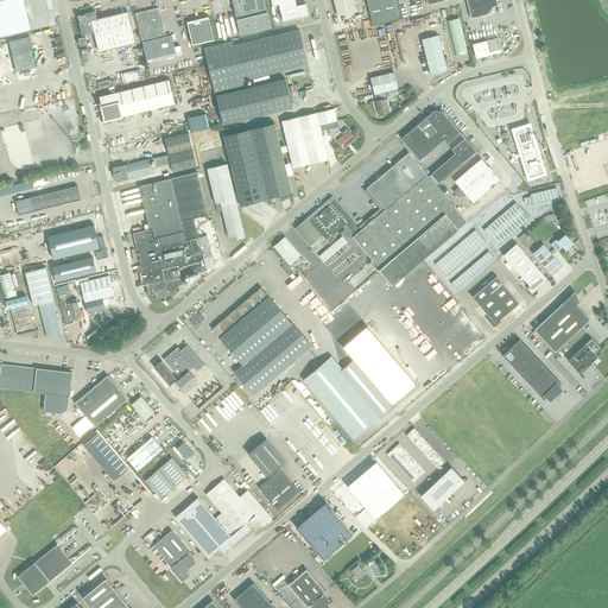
[(0,0),(0,35),(30,29),(26,14),(25,8),(23,0),(0,0)]
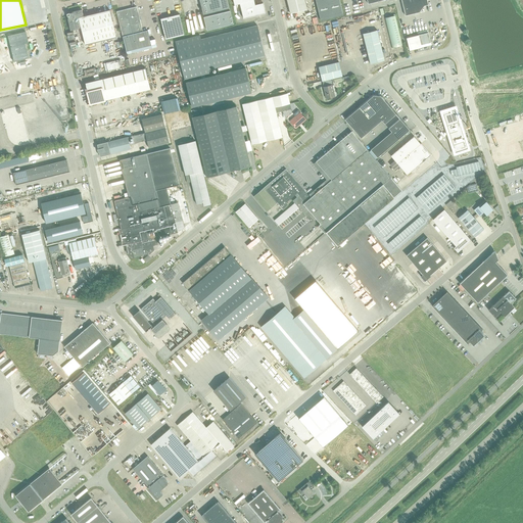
[(199,0),(207,30),(233,24),(227,0),(199,0)]
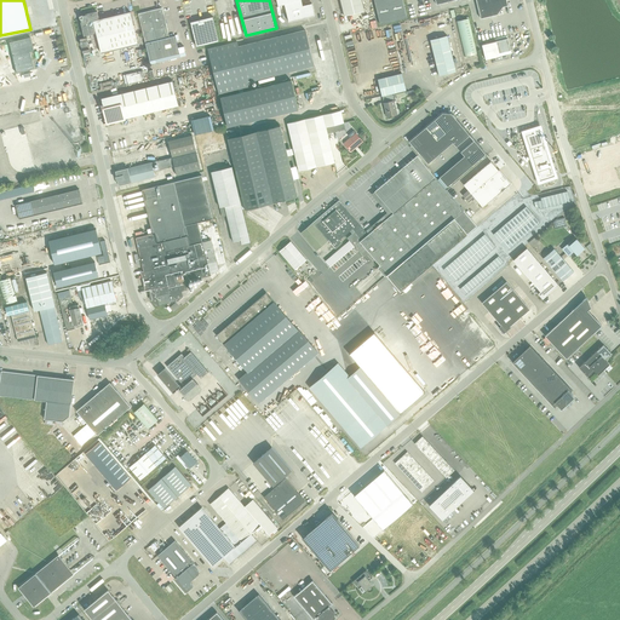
[(311,4),(303,6),(300,0),(276,0),(279,6),(285,4),(288,22),(315,16),(311,4)]
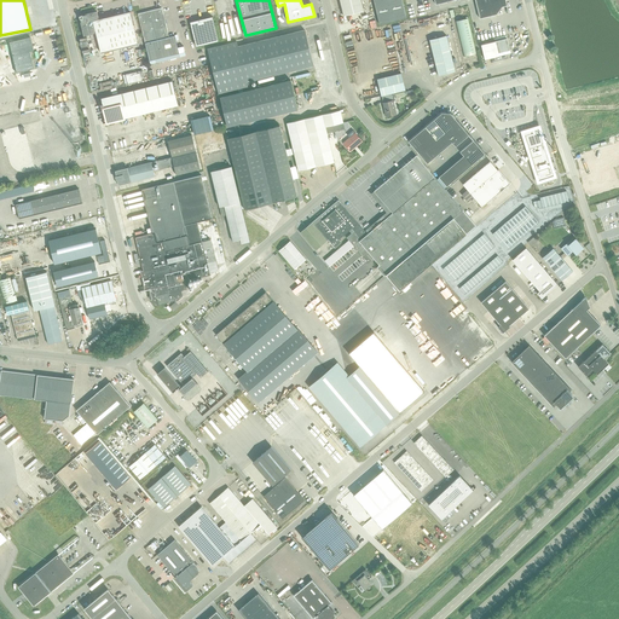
[(339,0),(343,16),(364,11),(360,0),(339,0)]
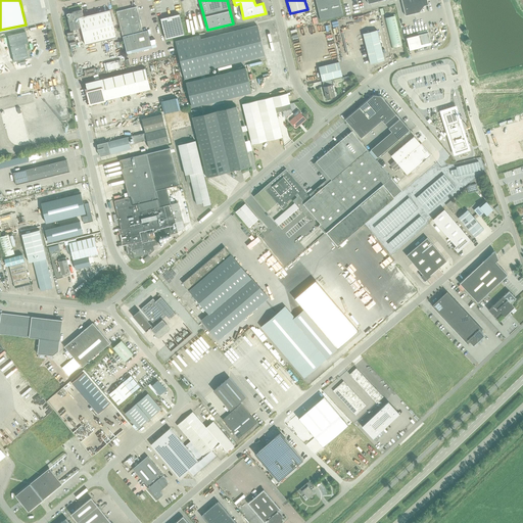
[(343,14),(339,0),(315,0),(321,20),(343,14)]
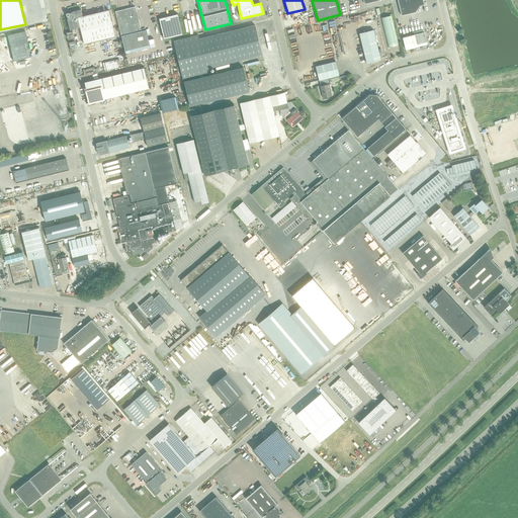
[(379,0),(398,0),(402,15),(406,14),(416,12),(414,7),(424,4),(423,0),(363,0),(364,4),(379,0)]
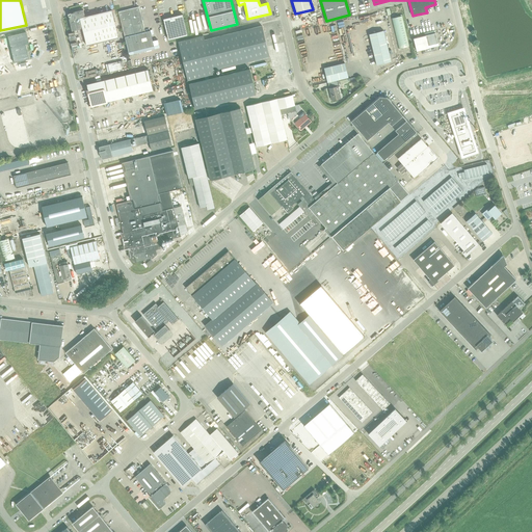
[(141,17),(139,6),(118,11),(129,52),(159,45),(158,40),(153,41),(150,31),(145,32),(142,20),(143,20),(142,17),(141,17)]
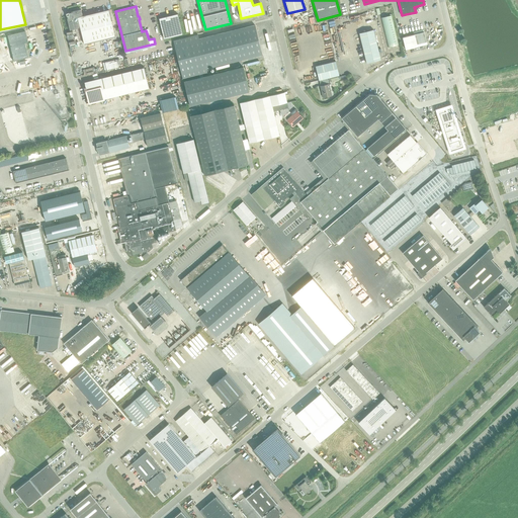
[(70,30),(80,27),(84,45),(115,36),(109,10),(83,16),(81,9),(71,12),(72,12),(68,13),(67,14),(68,18),(67,18),(70,30)]
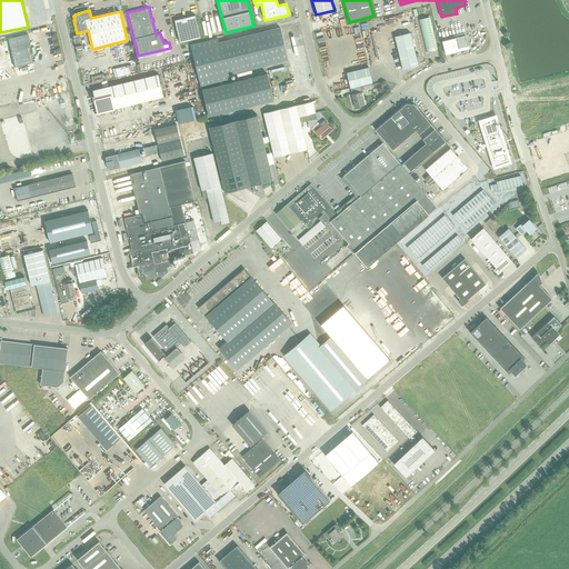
[(196,16),(175,20),(180,42),(201,38),(196,16)]
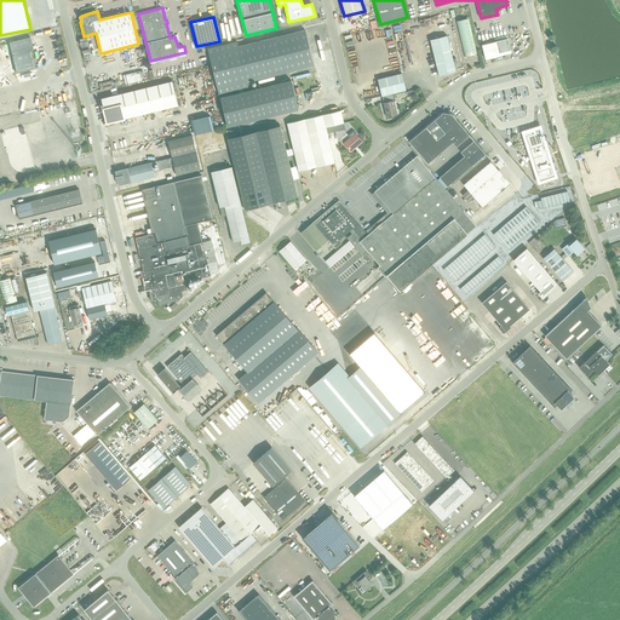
[(469,18),(455,22),(457,26),(464,57),(477,53),(470,22),(469,18)]
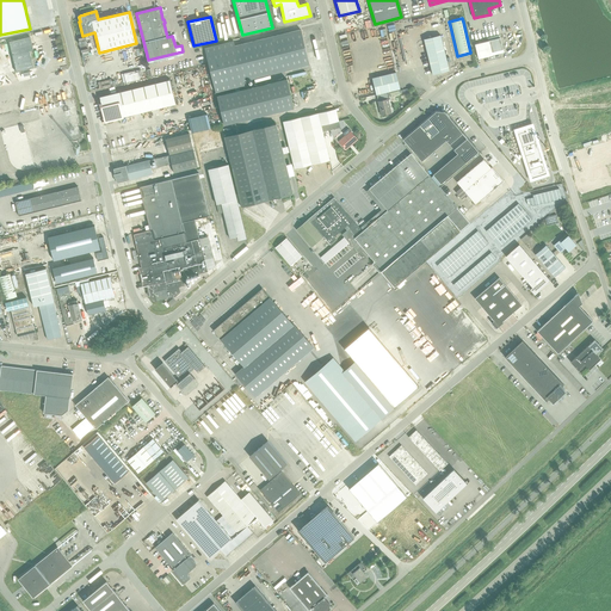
[(234,41),(205,48),(216,93),(245,86),(244,81),(285,71),(285,73),(292,72),(292,69),(310,66),(307,50),(301,30),(235,47),(234,41)]
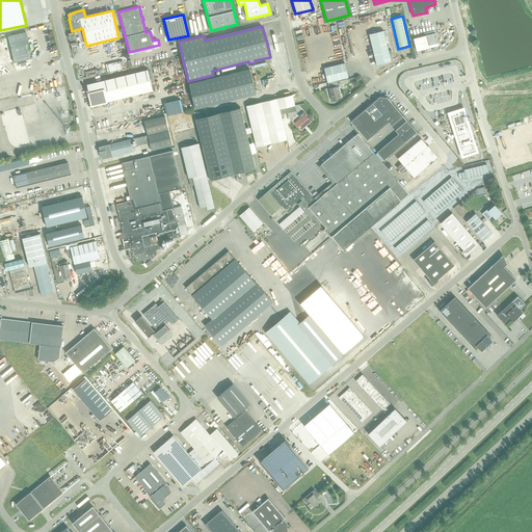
[(369,34),(376,64),(391,61),(383,30),(369,34)]
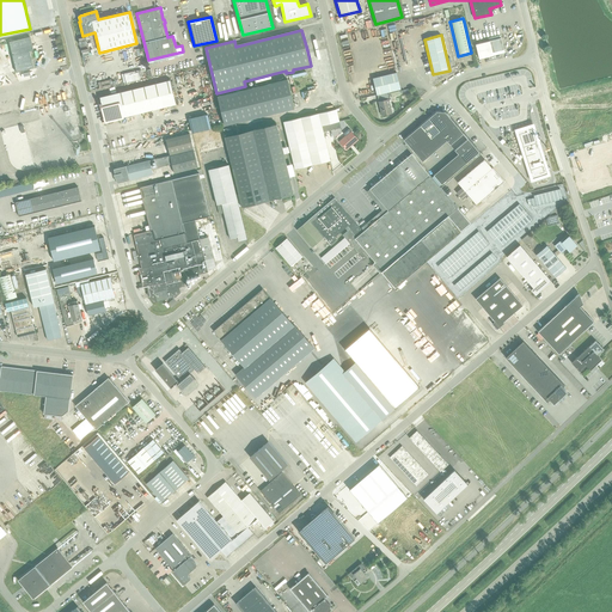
[(80,37),(84,49),(90,48),(87,36),(80,37)]
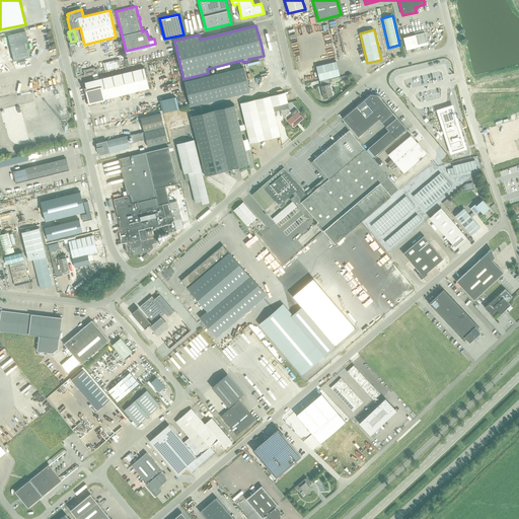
[(0,68),(1,68),(2,68),(2,67),(3,67),(3,66),(3,65),(3,64),(27,58),(24,44),(27,43),(27,39),(25,31),(0,38),(0,68)]
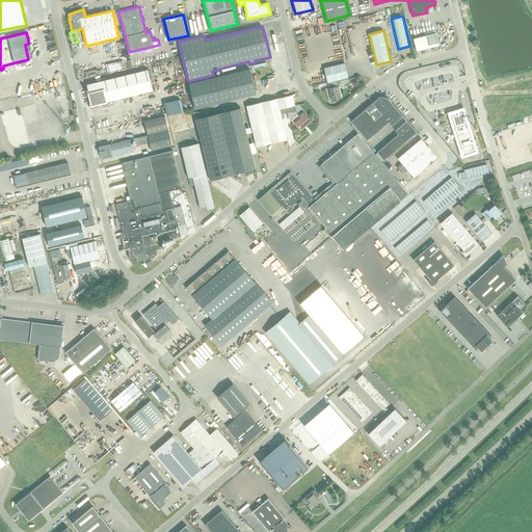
[(414,38),(417,51),(429,48),(428,46),(439,44),(435,33),(426,35),(414,38)]
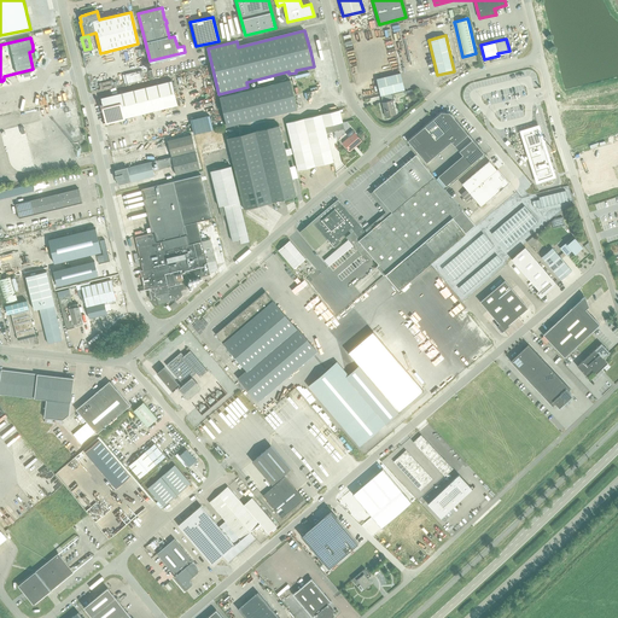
[(128,83),(143,80),(140,70),(126,74),(128,83)]
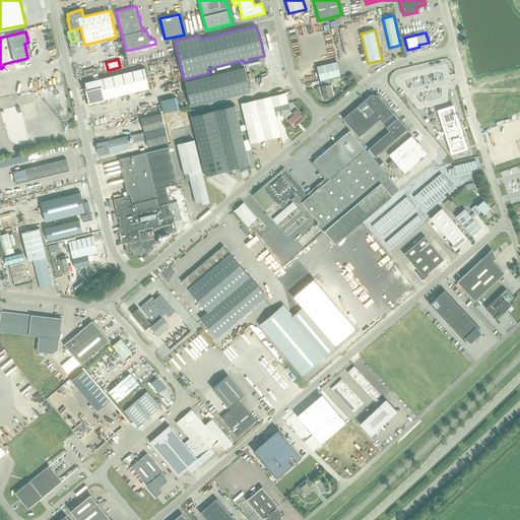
[(317,67),(320,81),(330,78),(340,76),(337,62),(317,67)]
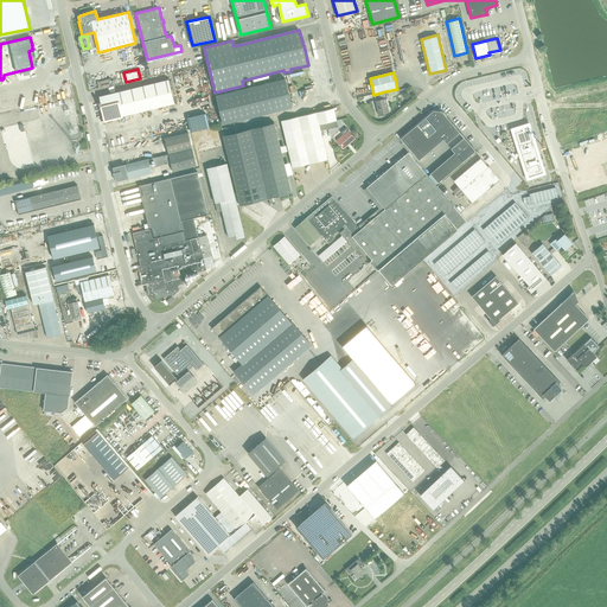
[(216,95),(223,125),(292,108),(285,78),(216,95)]
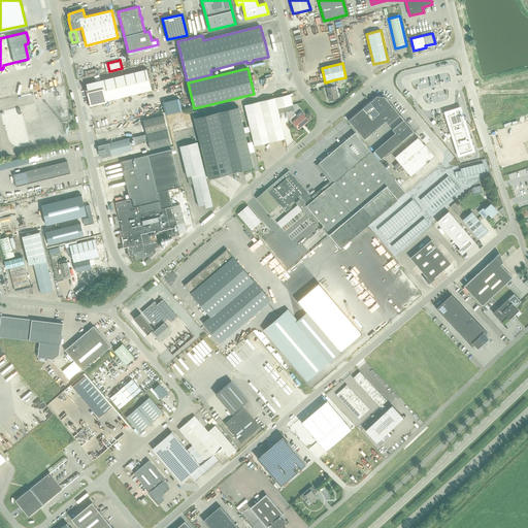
[(92,104),(152,90),(146,69),(87,84),(88,89),(87,89),(87,92),(89,92),(92,104)]
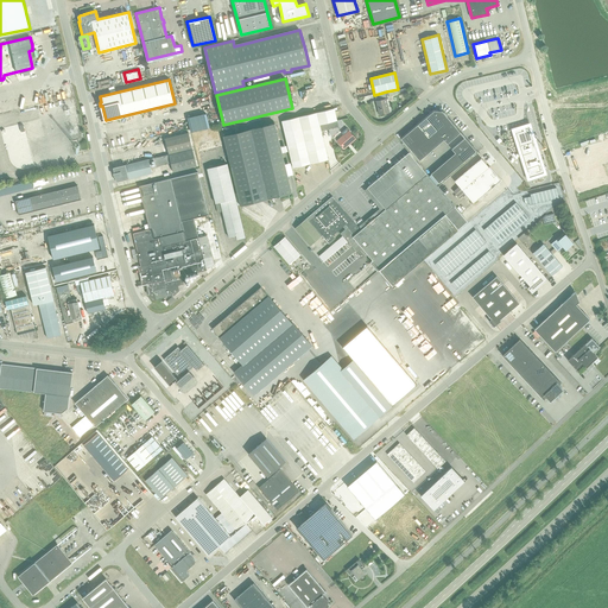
[(386,92),(374,95),(380,115),(390,113),(386,100),(387,99),(386,92)]
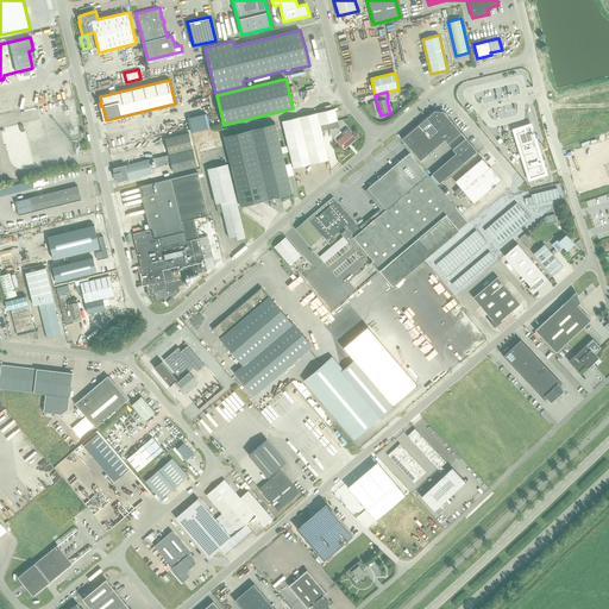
[(318,114),(321,132),(340,129),(336,110),(318,114)]
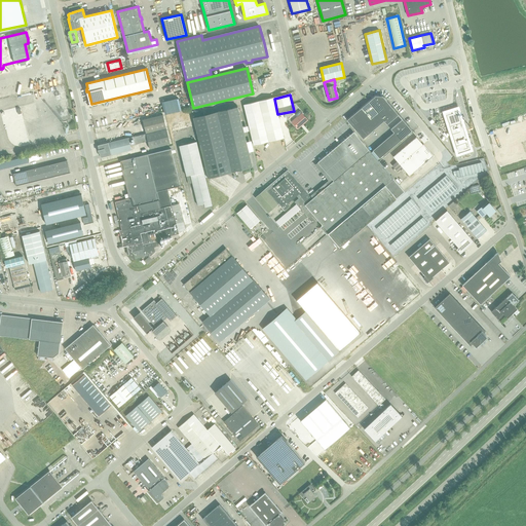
[(399,115),(395,110),(382,97),(375,96),(347,120),(363,139),(384,121),(387,124),(399,115)]
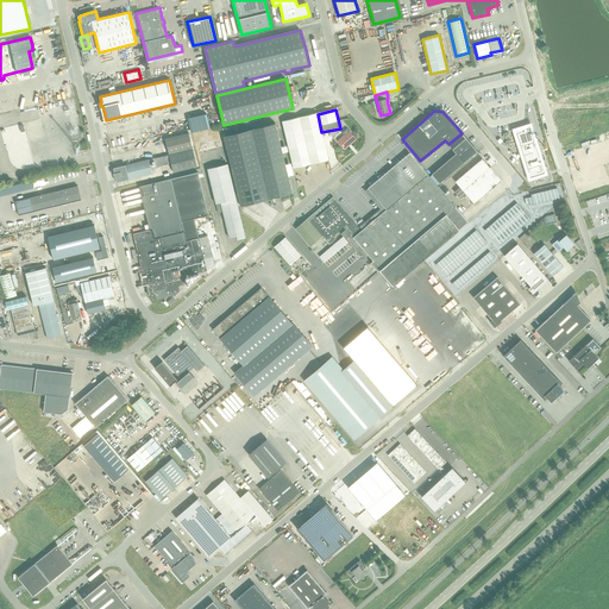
[(189,117),(193,132),(212,127),(208,112),(189,117)]
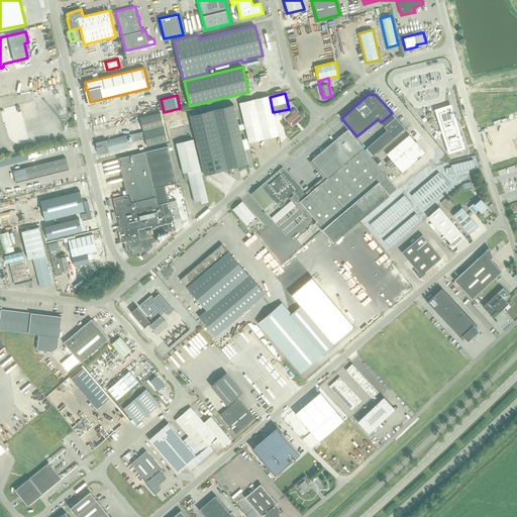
[(259,120),(267,118),(274,116),(273,112),(270,97),(253,100),(259,120)]
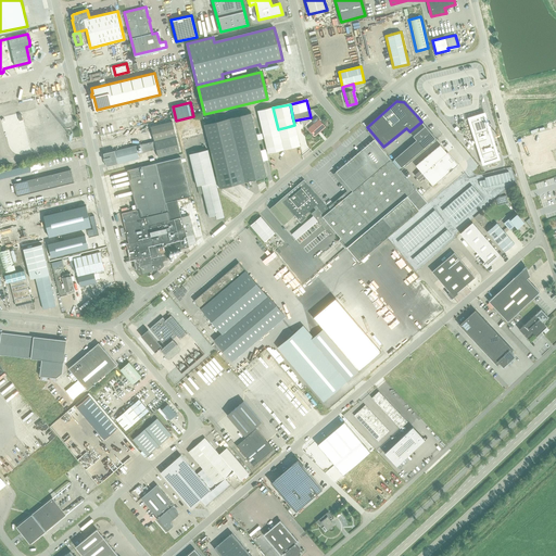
[(283,150),(278,129),(273,108),(258,112),(268,154),(283,150)]
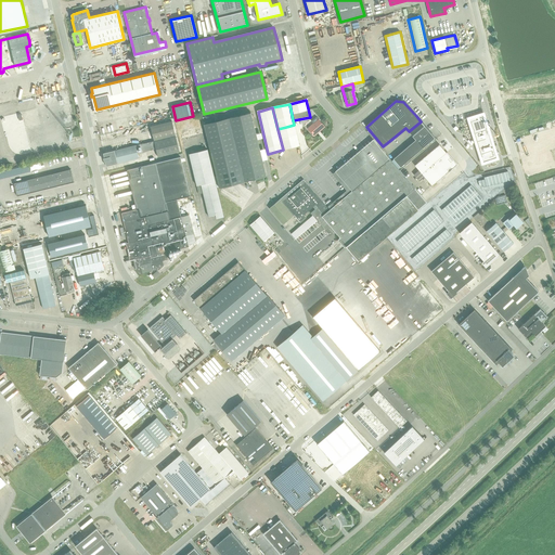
[(205,125),(209,143),(220,188),(235,184),(267,177),(250,114),(205,125)]
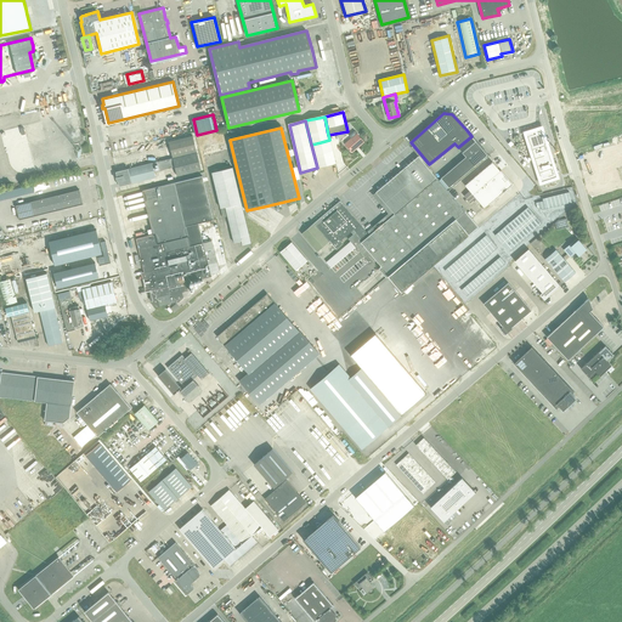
[(542,129),(525,134),(541,184),(558,177),(554,168),(555,167),(554,164),(553,164),(549,153),(550,152),(547,139),(544,139),(542,129)]
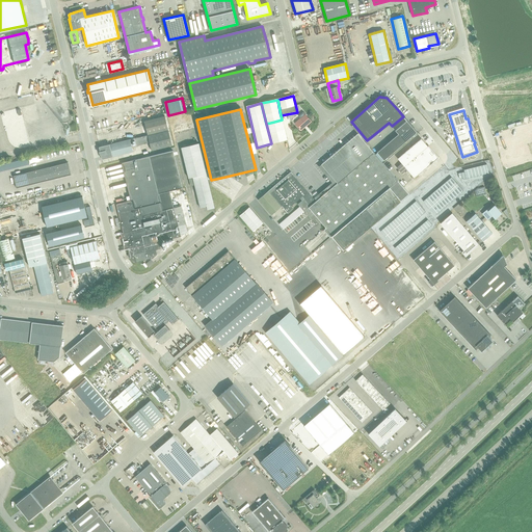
[(295,124),(301,131),(312,122),(303,112),(299,116),(301,118),(295,124)]
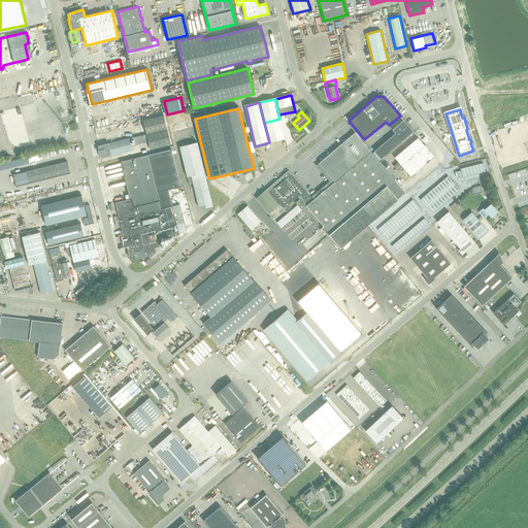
[(146,134),(167,129),(164,114),(143,120),(146,134)]
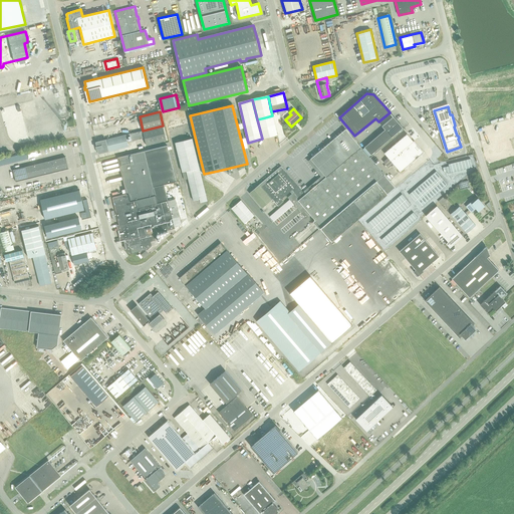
[(257,119),(262,139),(277,136),(272,115),(265,117),(257,119)]
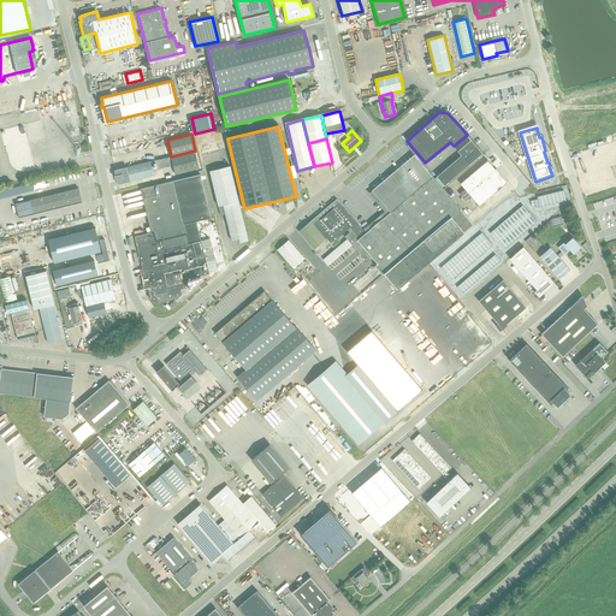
[(461,155),(456,159),(437,176),(444,185),(483,153),(471,140),(457,152),(461,155)]
